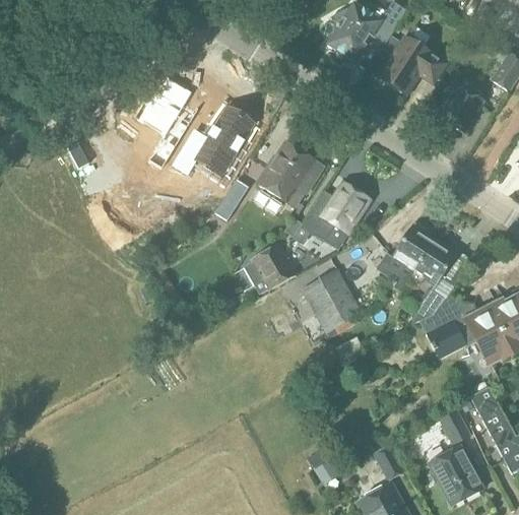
[(392,0),(387,8),(382,7),(378,5),(373,4),(368,4),(363,4),(358,4),(353,2),(351,5),(347,7),(342,8),(338,10),(334,13),(330,15),(330,16),(340,22),(327,43),(355,60),(372,34),(386,43),(391,34),(407,8),(395,0),(392,0)]
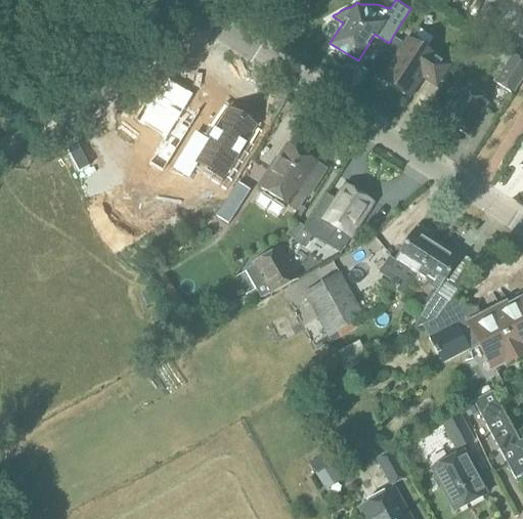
[(437,82),(450,61),(408,35),(405,40),(396,54),(382,76),(409,94),(420,78),(418,77),(422,72),(437,82)]
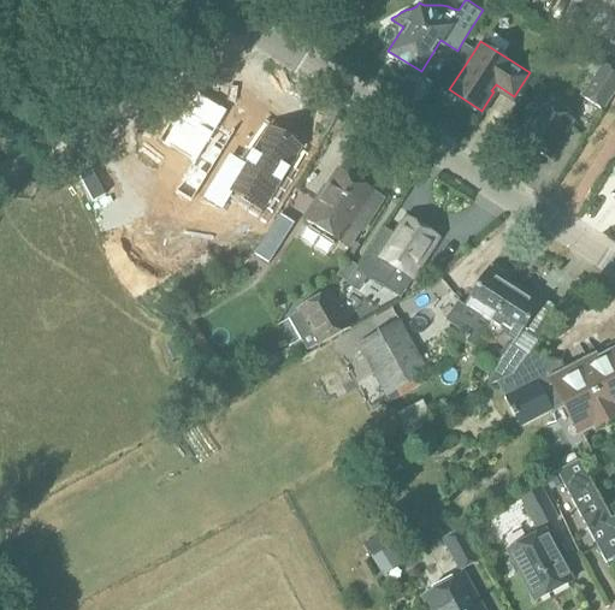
[(584,92),(603,105),(614,88),(614,66),(604,60),(584,92)]
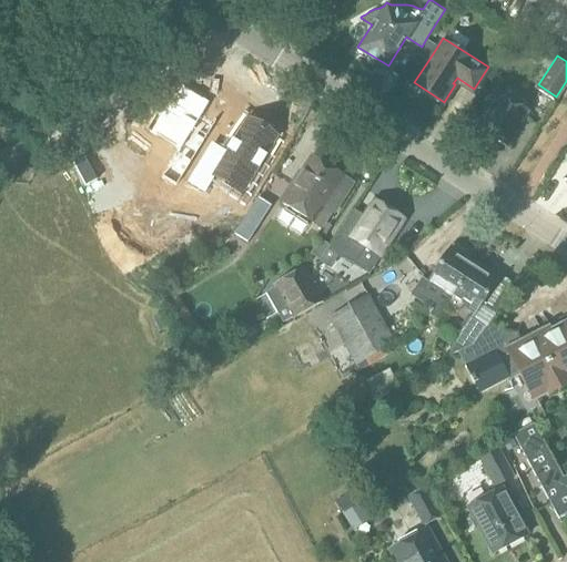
[(203,111),(211,99),(205,94),(208,91),(189,79),(186,83),(181,80),(151,128),(180,144),(162,173),(178,183),(219,115),(215,113),(213,116),(203,111)]
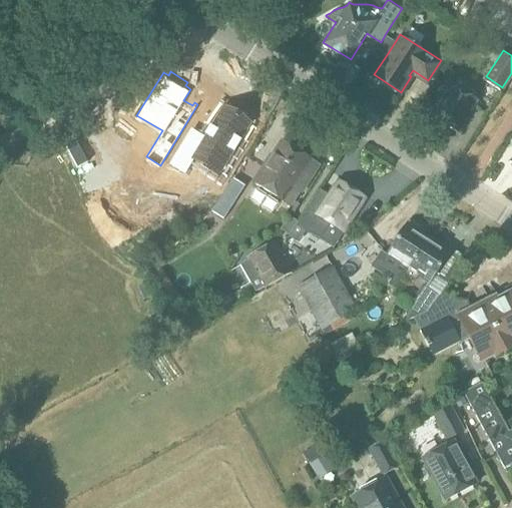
[(453,81),(433,112),(458,128),(478,97),(453,81)]
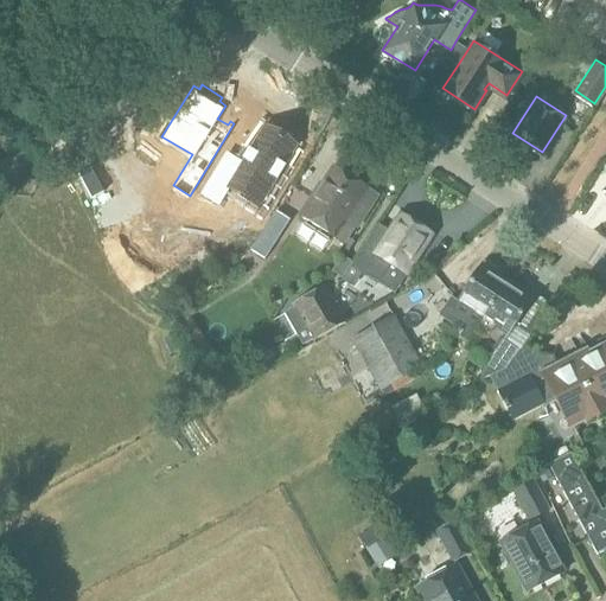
[(295,146),(297,142),(265,123),(242,160),(228,151),(209,181),(231,196),(237,185),(262,200),(266,193),(270,197),(280,181),(275,178),(286,161),(291,164),(300,148),(295,146)]
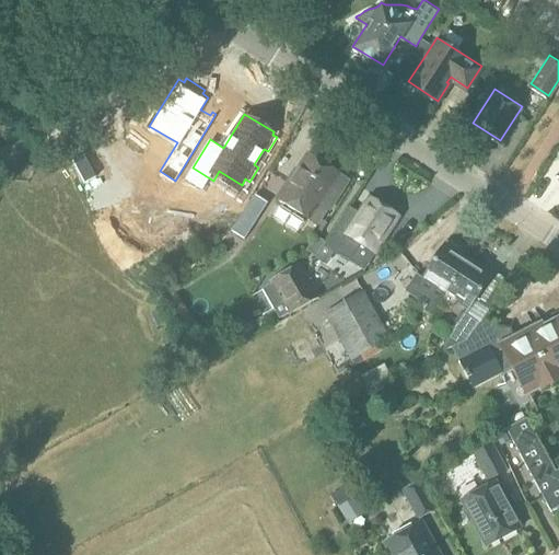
[(277,197),(310,217),(317,222),(327,206),(330,208),(349,177),(307,152),(291,180),(289,178),(277,197)]
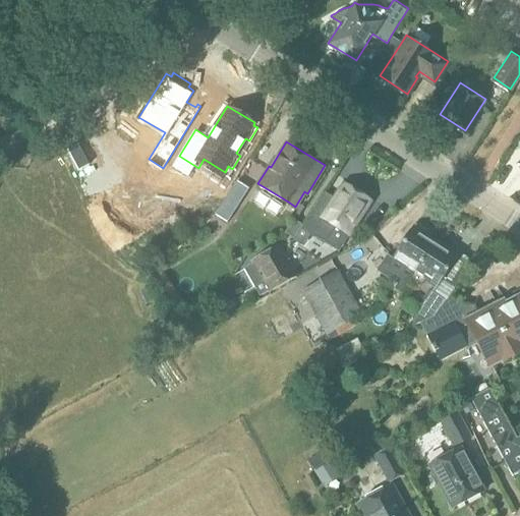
[(216,212),(227,219),(248,185),(238,178),(216,212)]
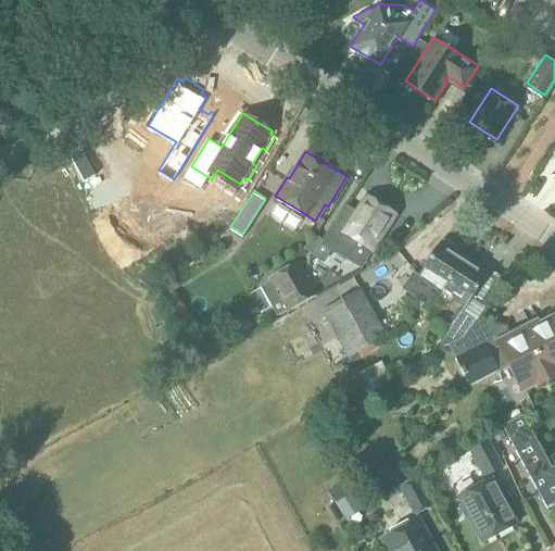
[(395,211),(368,193),(354,215),(343,209),(324,240),(336,248),(337,247),(363,262),(371,247),(374,248),(395,211)]
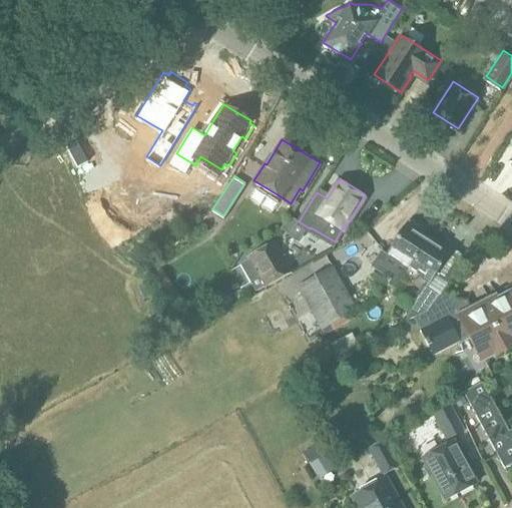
[(397,287),(404,275),(412,281),(418,273),(430,281),(450,249),(407,221),(388,251),(402,262),(389,282),(397,287)]
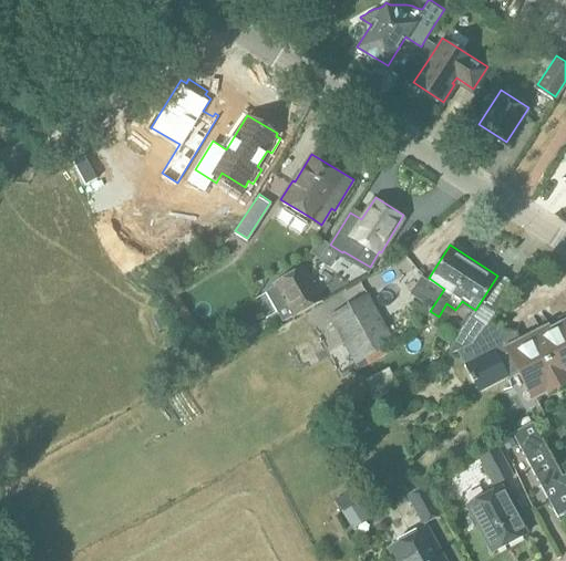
[(325,297),(304,262),(273,281),(275,283),(265,289),(283,318),(292,312),(294,315),(325,297)]
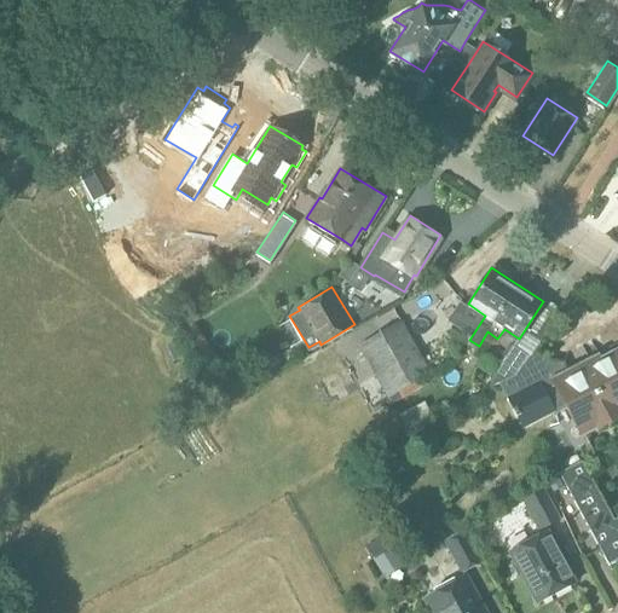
[(361,342),(391,393),(425,374),(432,370),(402,319),(361,342)]
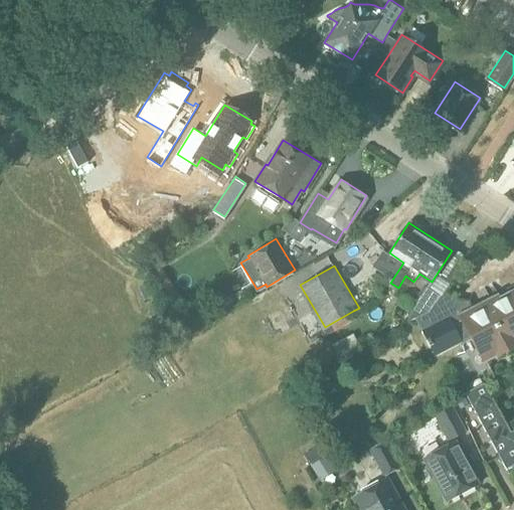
[(152,275),(158,284),(169,278),(163,269),(152,275)]
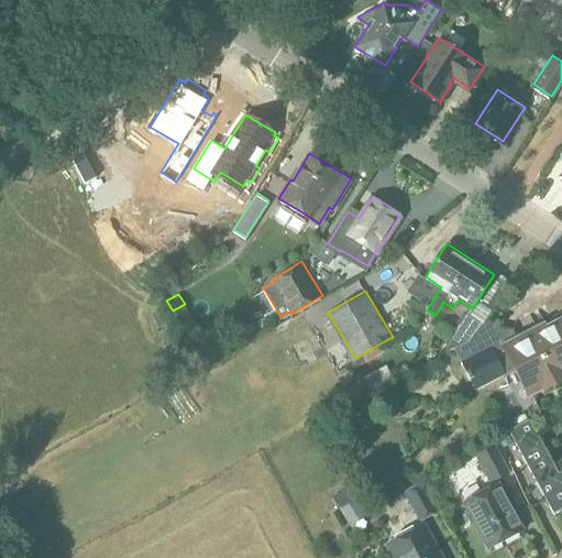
[(469,338),(481,317),(467,310),(447,343),(449,347),(469,338)]
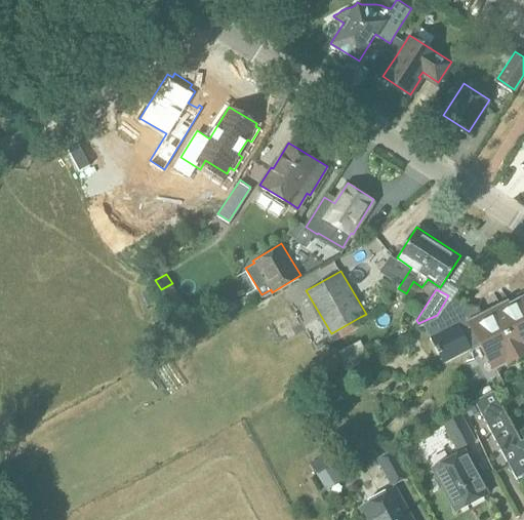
[(241,306),(237,297),(226,304),(230,312),(241,306)]
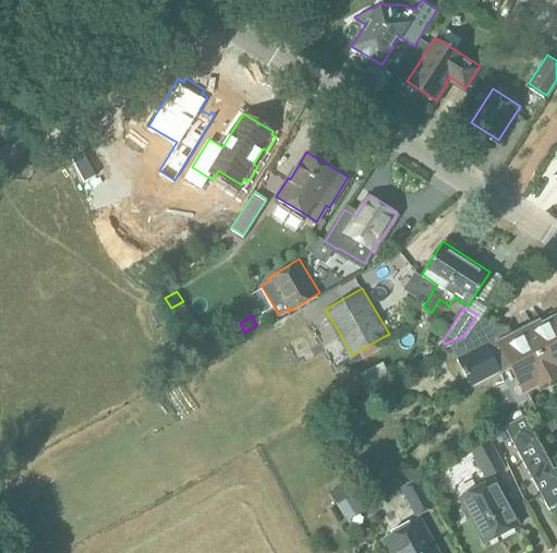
[(556,320),(542,327),(540,324),(492,349),(488,341),(459,358),(473,385),(513,363),(525,386),(540,379),(542,383),(556,374),(556,364),(556,320)]
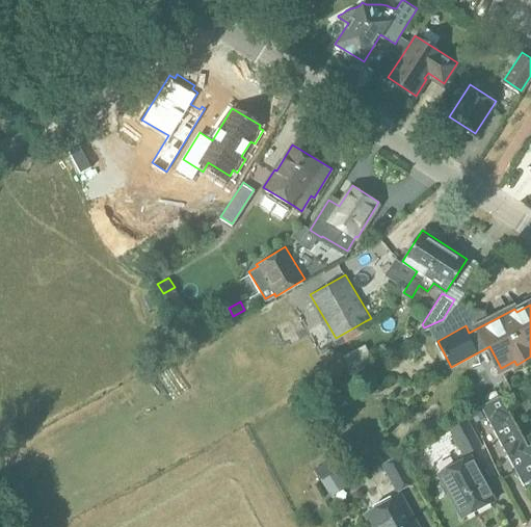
[(530,432),(525,437),(501,394),(480,405),(524,483),(530,479),(530,432)]
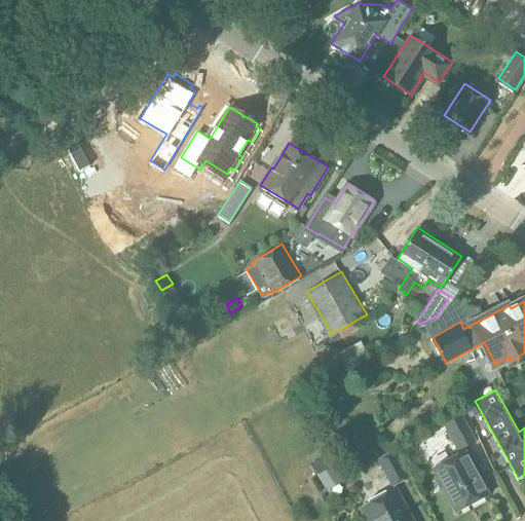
[(458,449),(478,439),(461,409),(443,419),(458,449)]
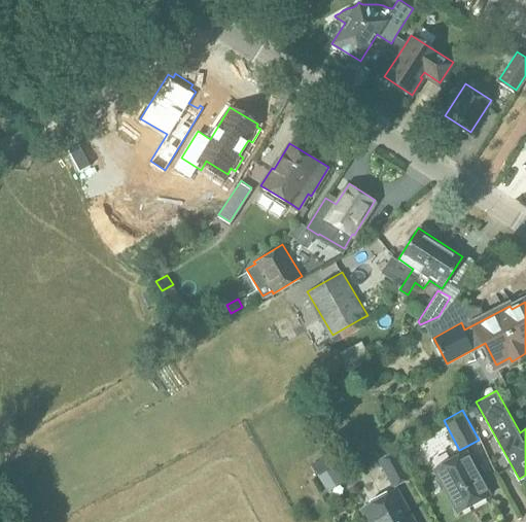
[(393,486),(411,477),(395,449),(378,458),(393,486)]
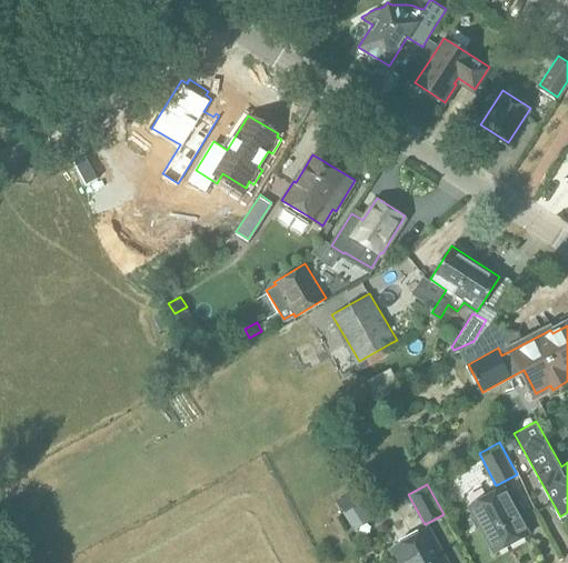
[(531,531),(506,484),(472,502),(498,549),(531,531)]
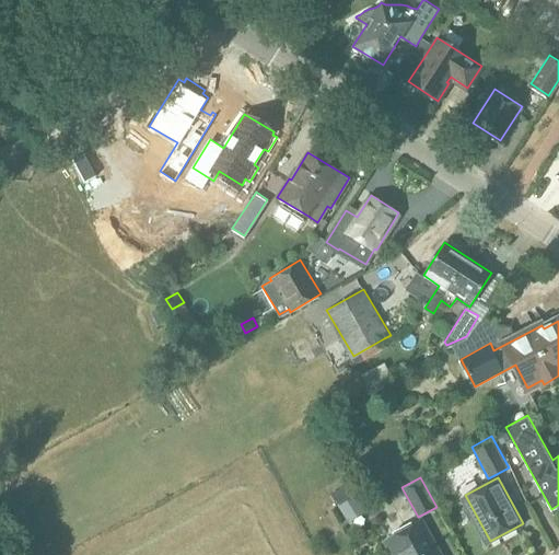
[(364,505),(357,493),(340,503),(339,504),(346,516),(364,505)]
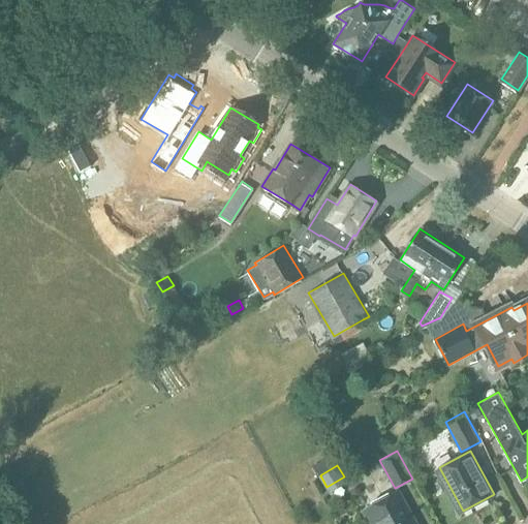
[(420,523),(400,489),(366,507),(374,523),(375,523),(379,522),(379,523),(420,523)]
